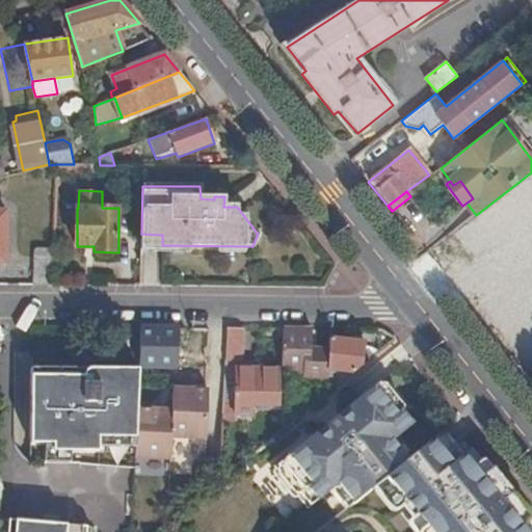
[(33,286),(53,286),(54,250),(34,251),(33,286)]
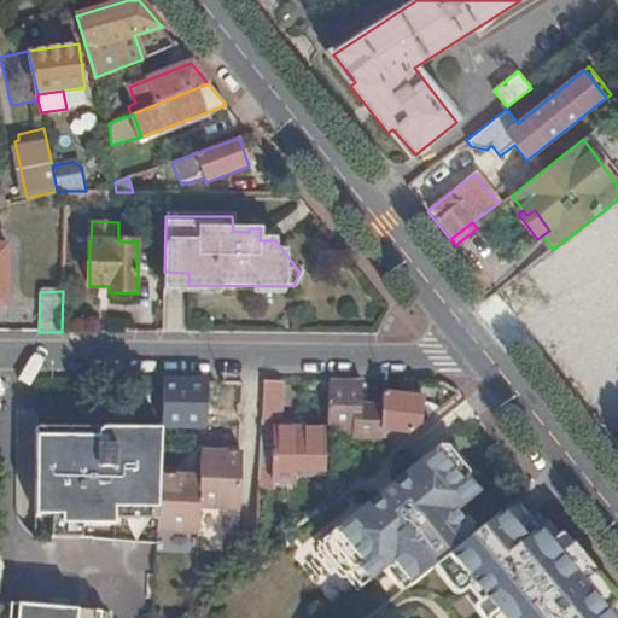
[(205,379),(163,378),(162,424),(204,425),(205,401),(205,395),(205,379)]
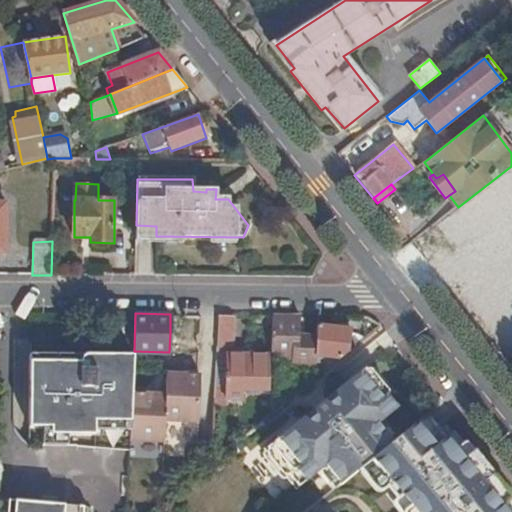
[(233,314),(219,314),(217,345),(231,345),(233,314)]
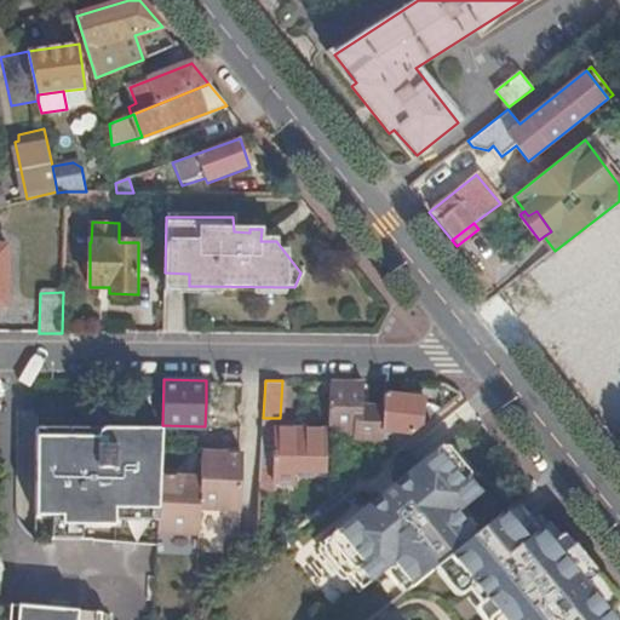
[(363,382),(331,382),(329,424),(354,424),(354,434),(368,435),(368,407),(362,406),(362,405),(362,399),(363,382)]
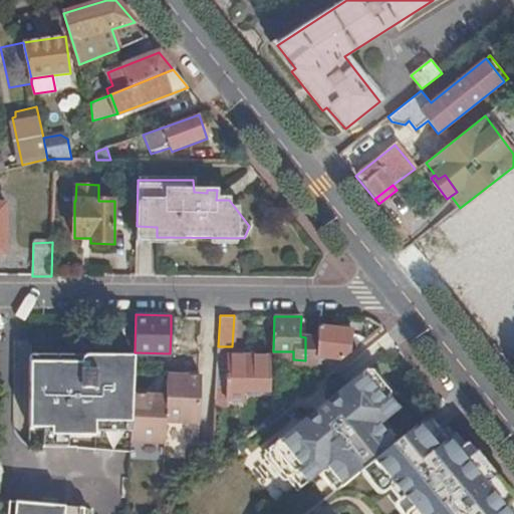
[(352,329),(318,326),(317,335),(316,357),(340,359),(349,351),(352,329)]
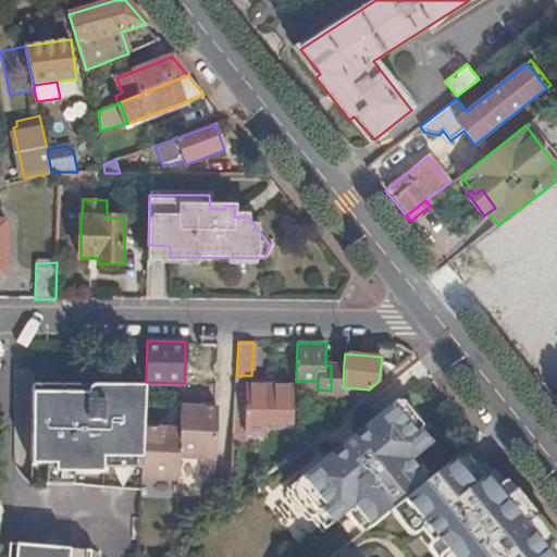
[(331,391),(318,390),(318,396),(317,404),(343,410),(354,401),(342,396),(344,363),(331,363),(325,363),(325,364),(331,366),(331,391)]
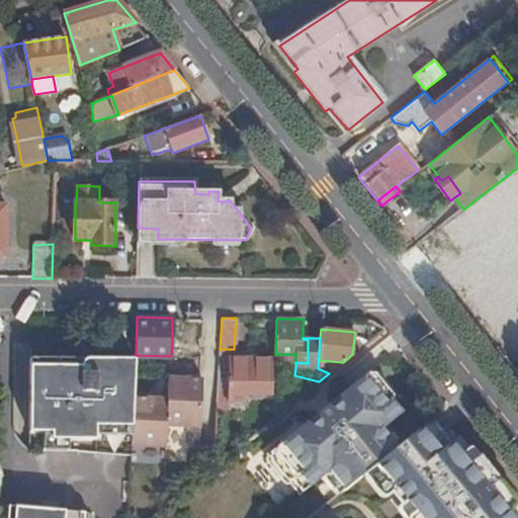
[(295,354),(275,354),(275,360),(295,362),(295,354)]
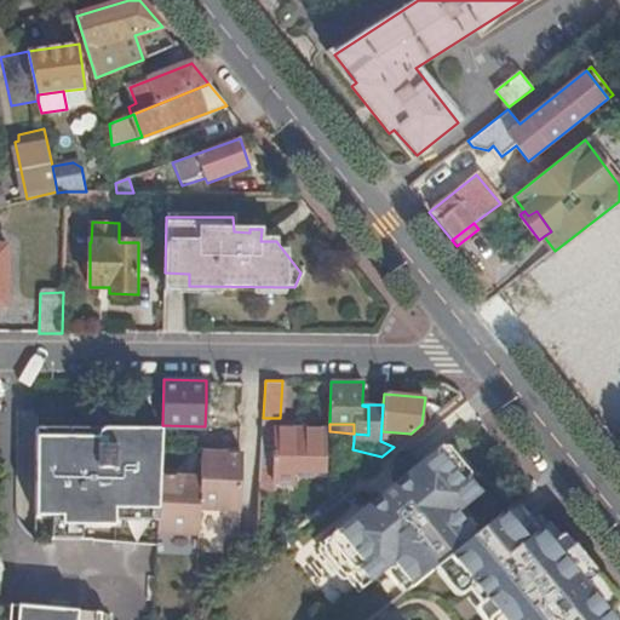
[(160,475),(161,428),(97,426),(97,443),(87,445),(87,436),(70,436),(70,426),(36,426),(34,515),(51,515),(62,516),(62,524),(81,524),(115,526),(115,518),(115,507),(158,509),(160,475)]
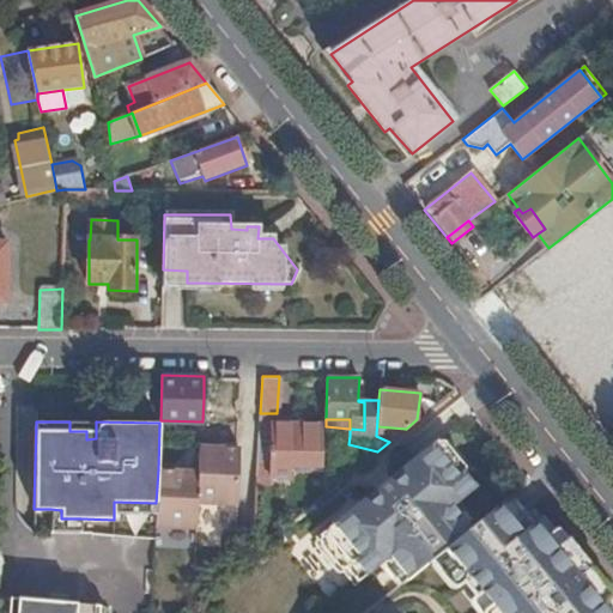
[(96,438),(96,422),(70,422),(70,431),(86,431),(86,439),(96,438)]
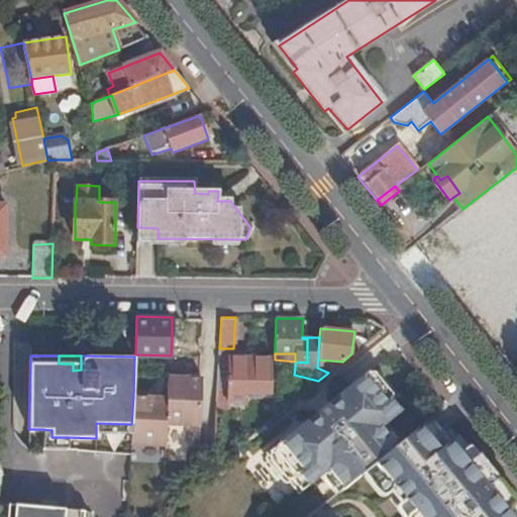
[(271,358),(230,356),(228,391),(270,392),(271,358)]
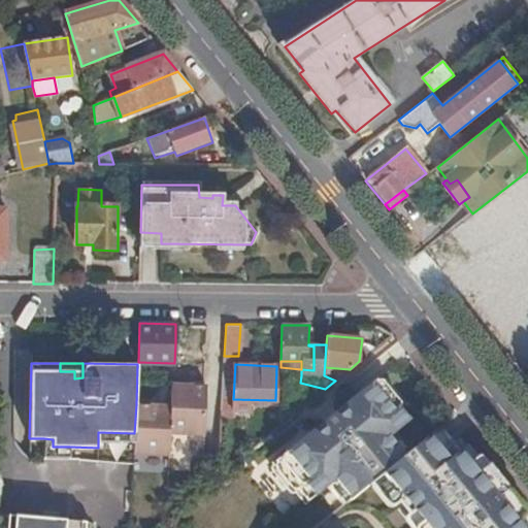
[(325,367),(324,375),(335,381),(350,369),(325,367)]
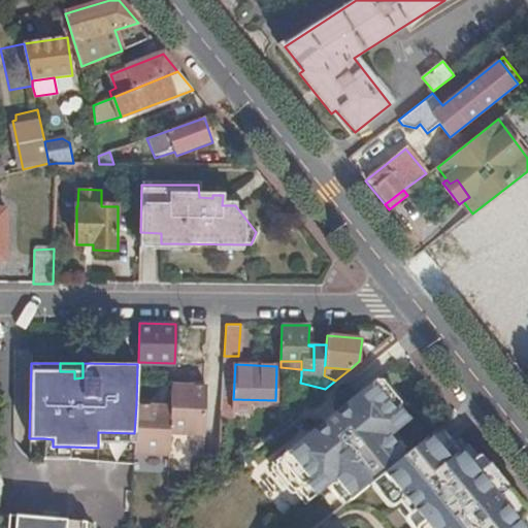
[(344,504),(403,455),(388,436),(408,420),(375,380),(273,463),(274,465),(273,467),(273,470),(291,492),(294,493),(296,492),(306,503),(328,485),(344,504)]
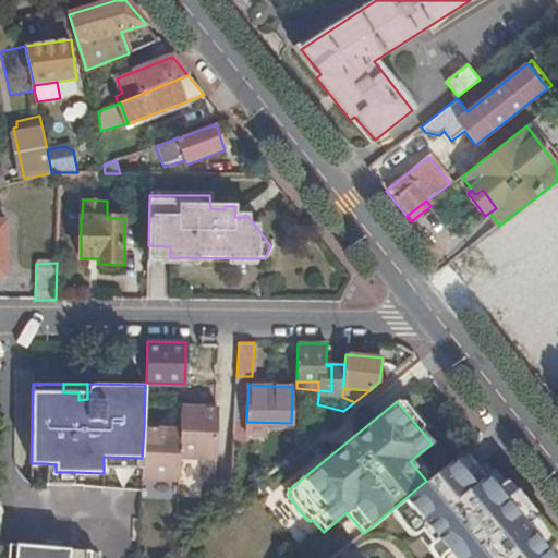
[(161,428),(144,427),(142,458),(142,468),(141,478),(178,480),(180,457),(217,459),(219,407),(182,404),(181,424),(181,429),(161,428)]
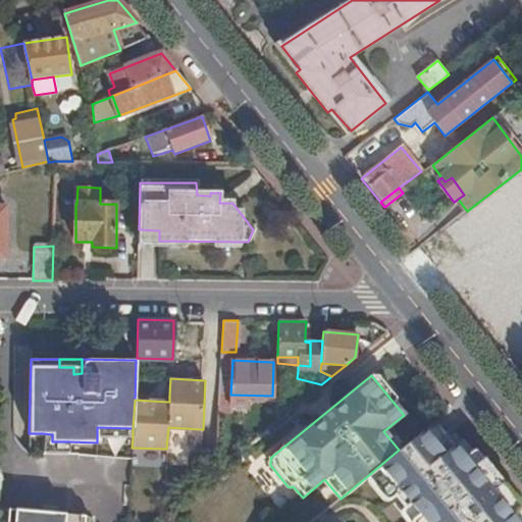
[(470,433),(451,409),(418,434),(433,454),(437,451),(442,456),(470,433)]
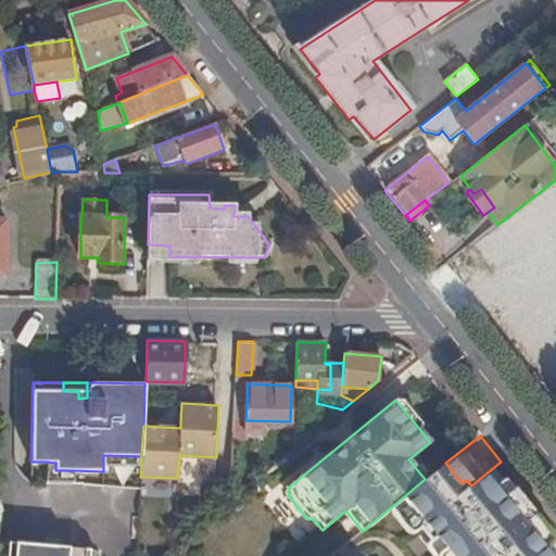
[(141,466),(141,456),(103,455),(103,465),(141,466)]
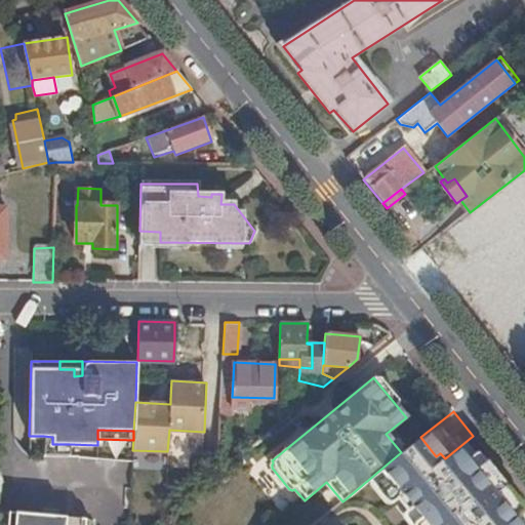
[(202,458),(204,432),(169,430),(167,451),(167,456),(176,457),(176,465),(194,466),(194,458),(202,458)]
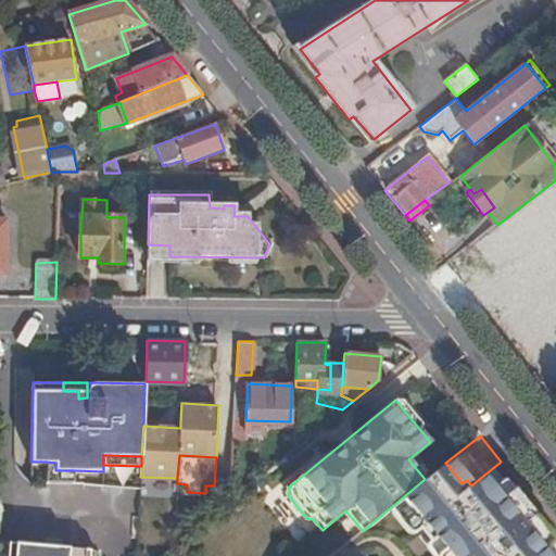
[(55,463),(46,462),(46,482),(73,482),(73,470),(55,470),(55,463)]
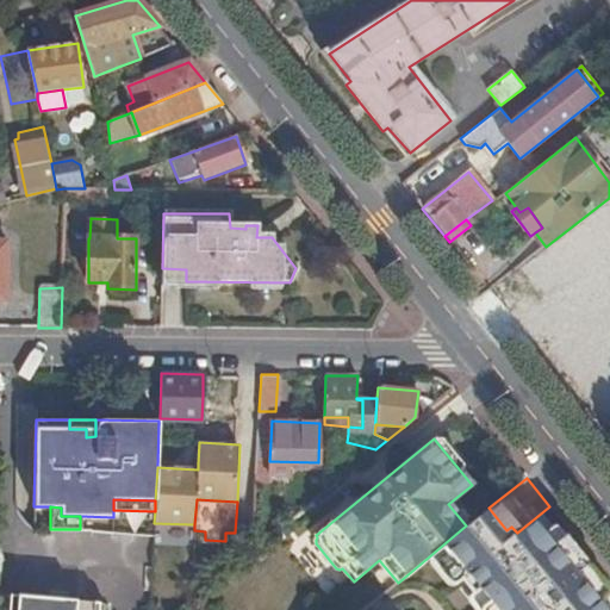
[(484,609),(496,609),(560,558),(543,536),(473,595),(484,609)]
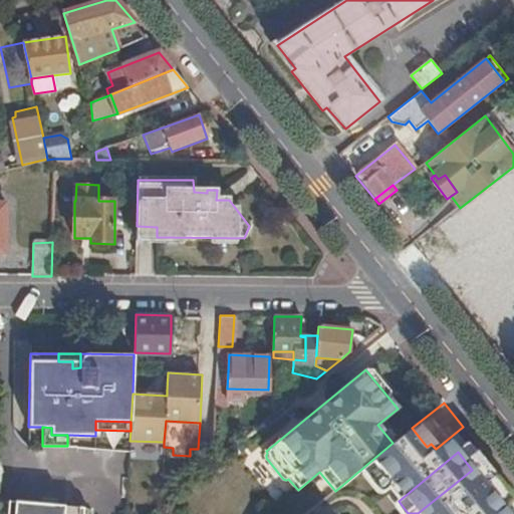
[(448,513),(486,513),(466,489),(443,507),(448,513)]
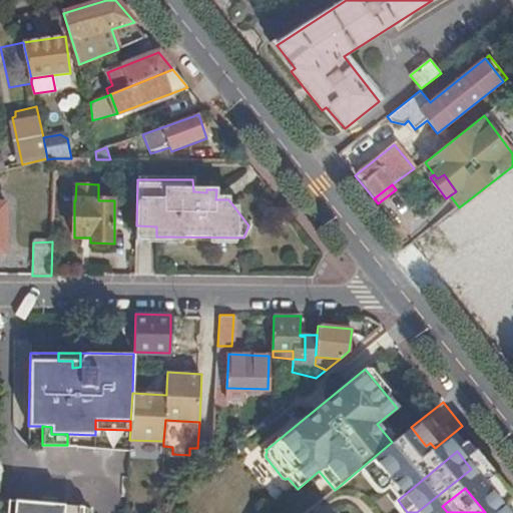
[(9,512),(84,512),(85,505),(54,502),(51,505),(50,512),(42,511),(43,501),(10,499),(9,512)]
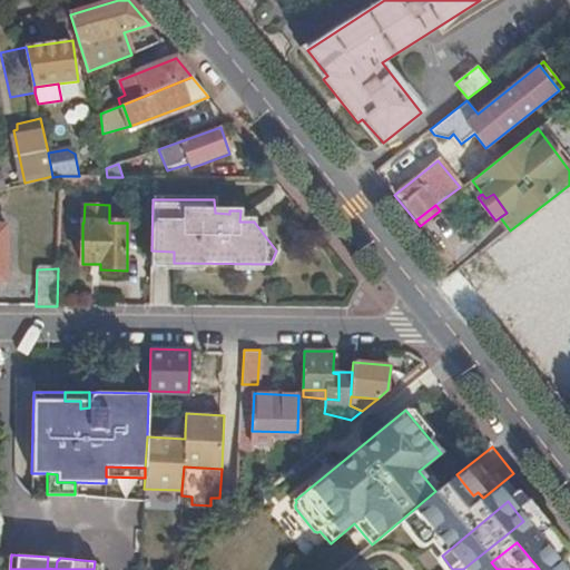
[(60,558),(48,557),(47,568),(56,569),(57,561),(60,558)]
